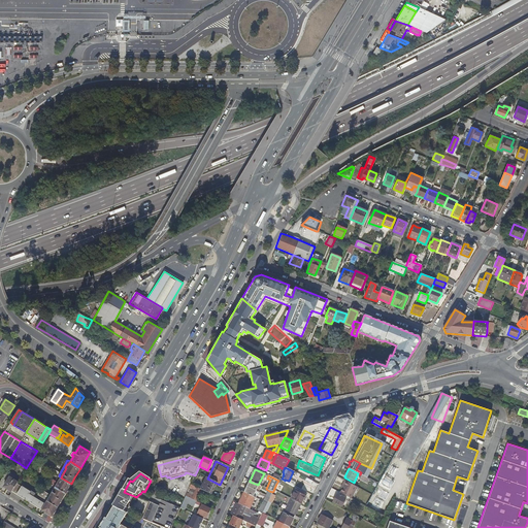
[(17,483),(18,482),(9,476),(5,485),(8,487),(7,489),(12,491),(17,483)]
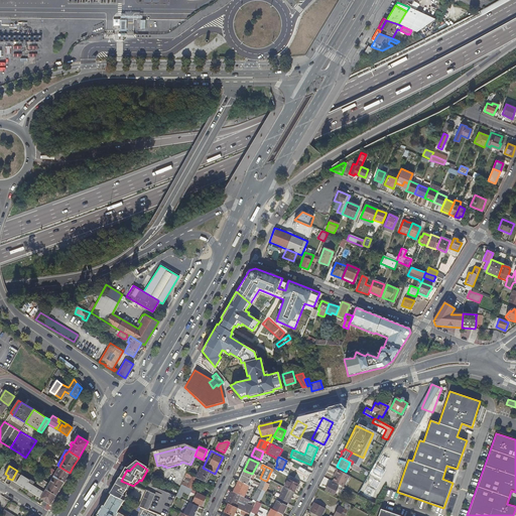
[(65,481),(70,473),(59,467),(54,475),(65,481)]
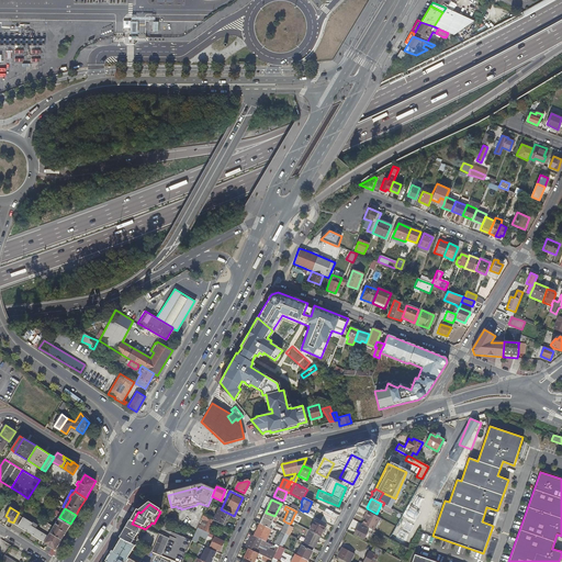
[(221,509),(220,508),(213,520),(214,521),(224,526),(229,514),(221,509)]
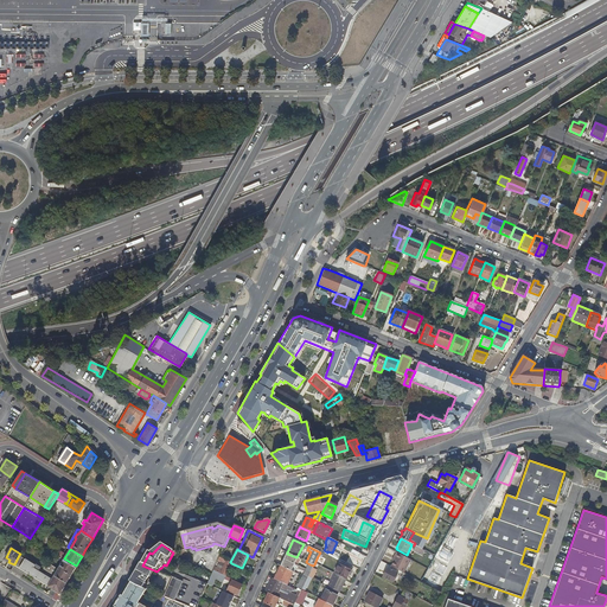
[(410,560),(395,551),(390,561),(393,562),(390,566),(403,573),(410,560)]
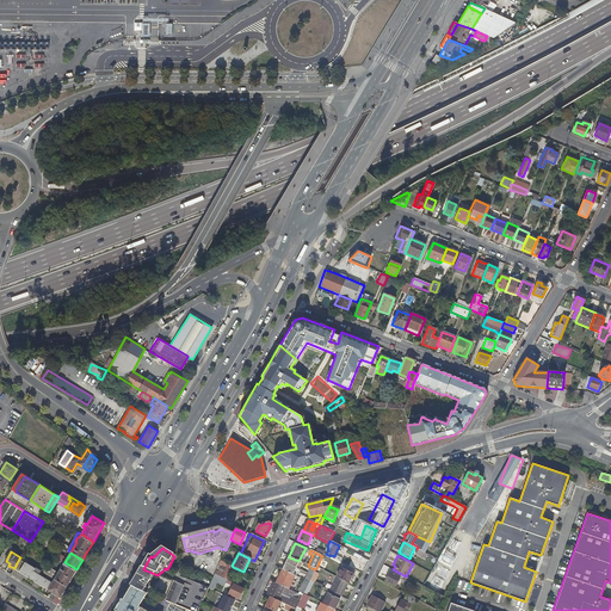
[(298,561),(289,557),(283,571),(292,575),(300,562),(298,561)]
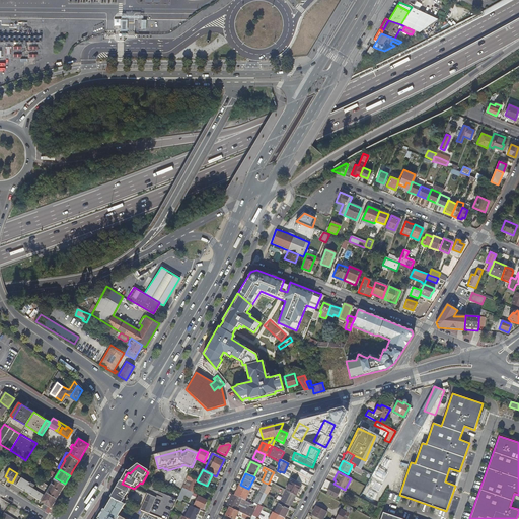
[(29,483),(16,474),(12,483),(42,500),(41,501),(44,503),(52,507),(57,498),(47,492),(45,495),(28,485),(29,483)]
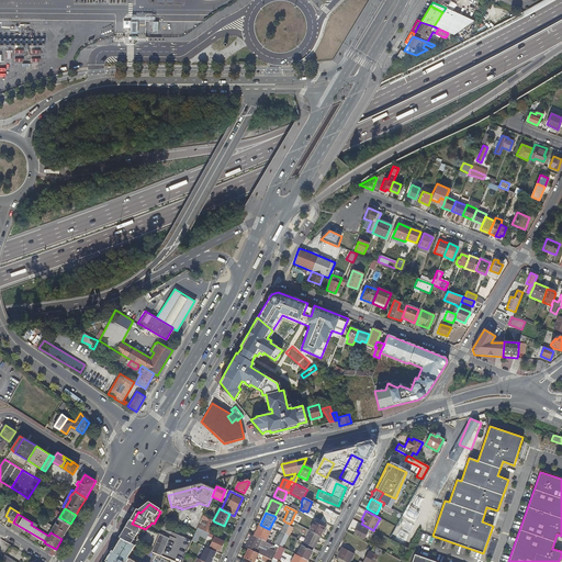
[(213,520),(203,516),(198,528),(202,531),(209,534),(214,521),(213,520)]
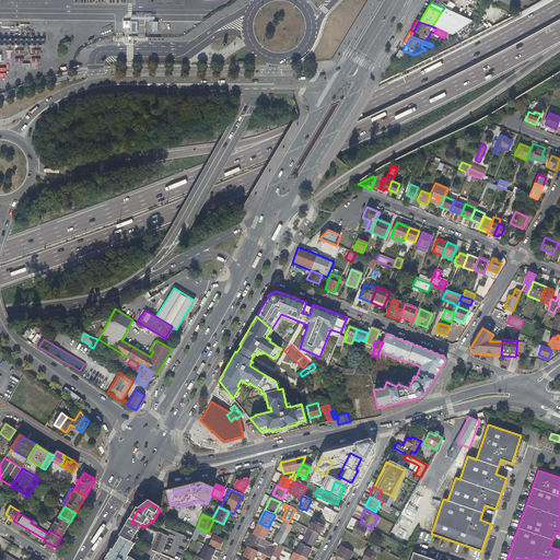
[(65,531),(70,522),(59,515),(50,531),(61,537),(65,531)]
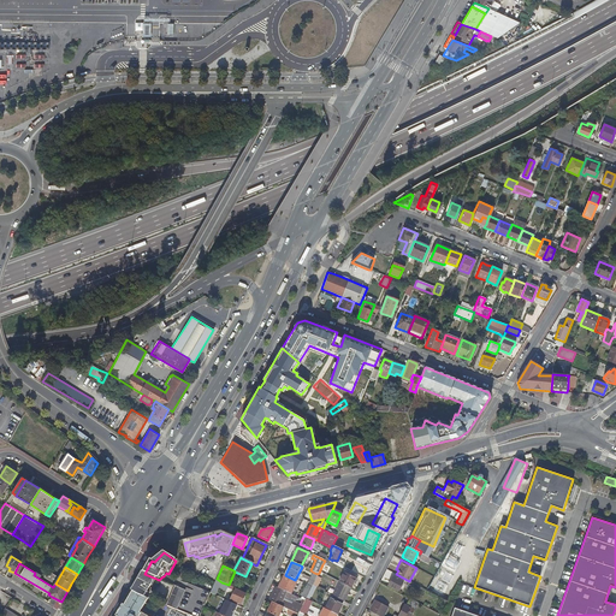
[(49,593),(15,573),(11,579),(48,602),(52,597),(48,594),(49,593)]
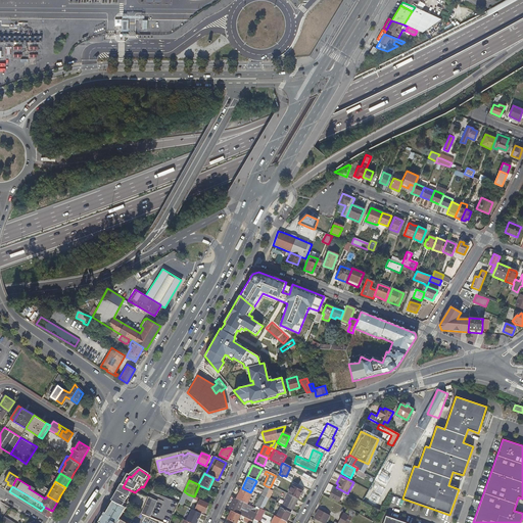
[(123,487),(121,486),(111,502),(119,506),(123,508),(133,491),(123,487)]
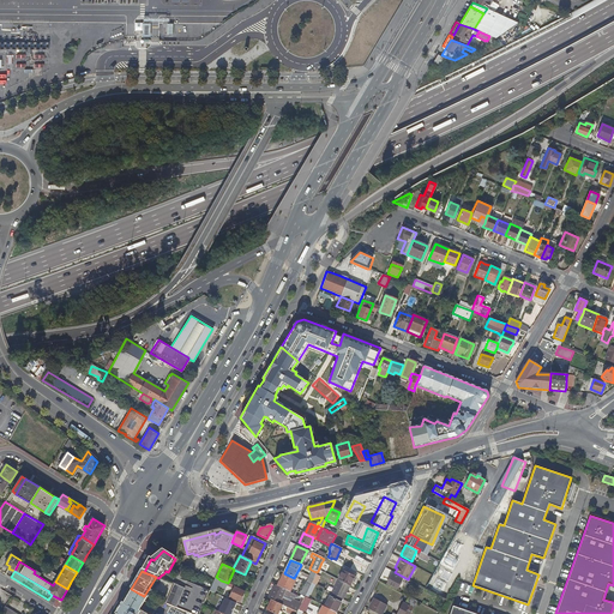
[(317,572),(313,571),(306,584),(311,587),(312,584),(315,576),(317,572)]
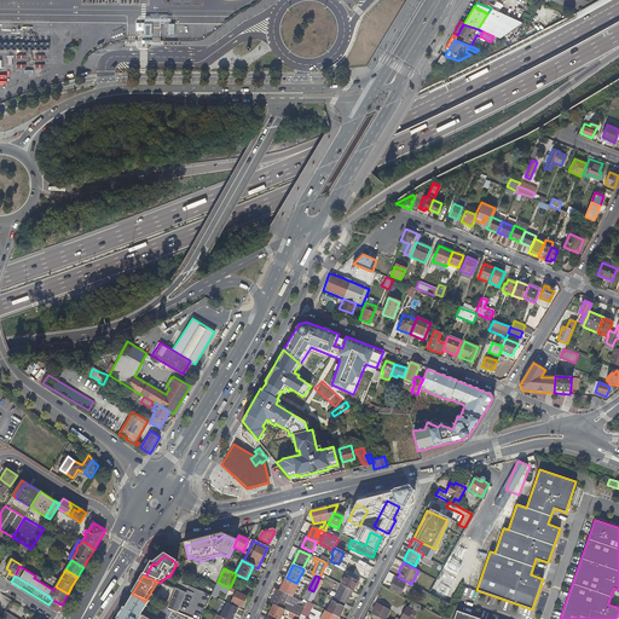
[(345,576),(340,585),(352,591),(357,582),(345,576)]
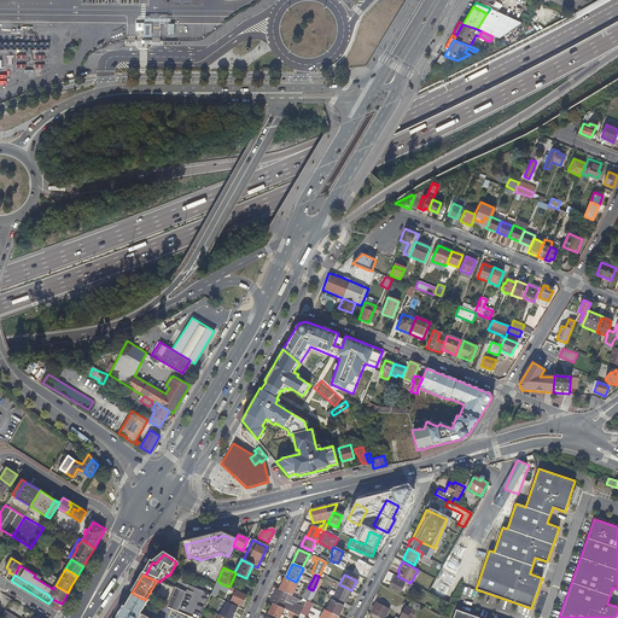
[(296,582),(286,577),(280,590),(292,596),(298,583),(296,582)]
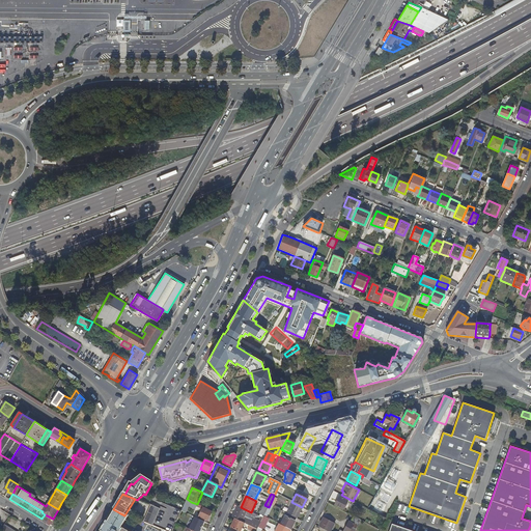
[(339,497),(334,505),(342,510),(347,502),(339,497)]
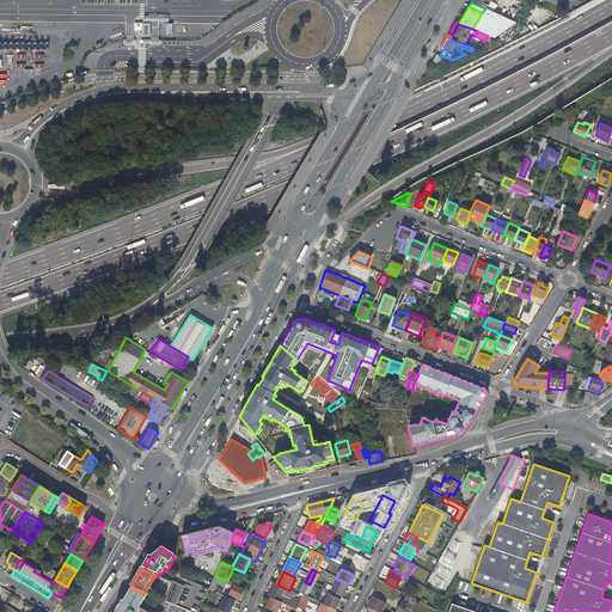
[(213,580),(209,589),(214,592),(216,585),(224,587),(227,586),(228,582),(227,581),(220,579),(218,582),(213,580)]
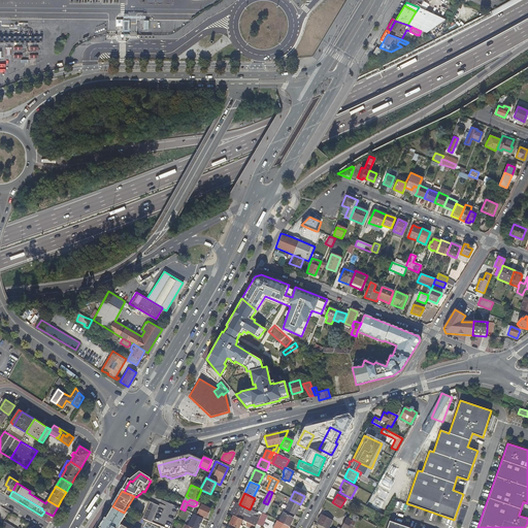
[(300,504),(290,499),(285,510),(295,516),(300,504)]
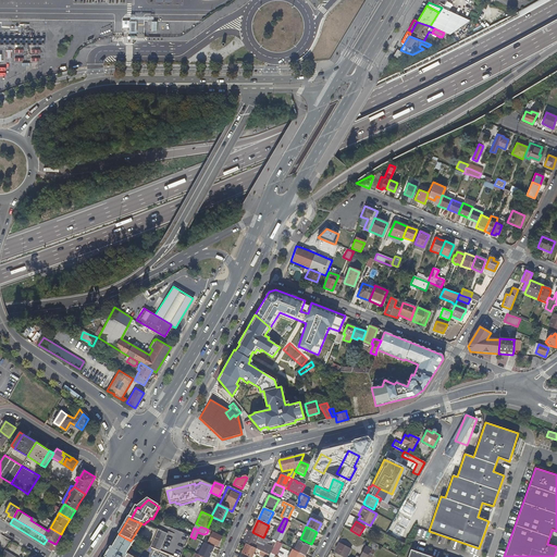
[(164,543),(160,553),(170,556),(177,556),(187,536),(171,530),(168,535),(164,543)]
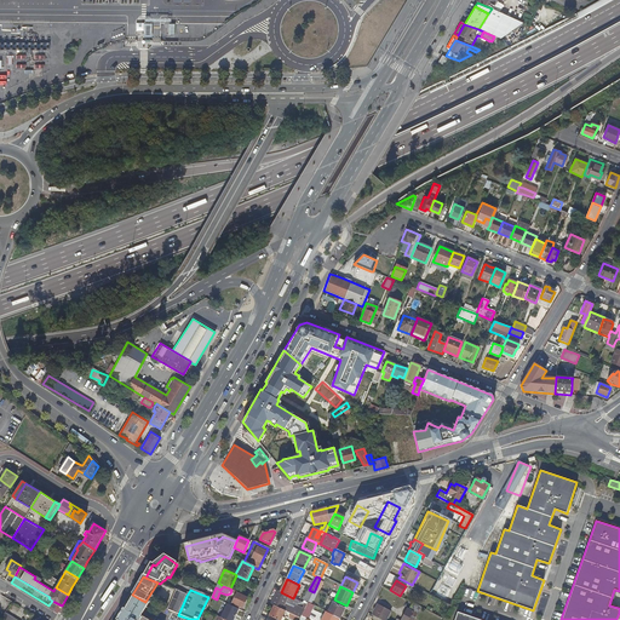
[(187,596),(176,591),(172,600),(183,604),(187,596)]
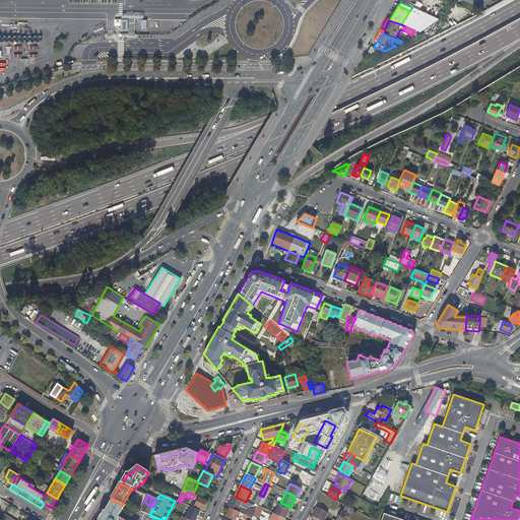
[(236,497),(233,496),(230,502),(240,506),(241,504),(249,508),(251,504),(246,502),(236,497)]
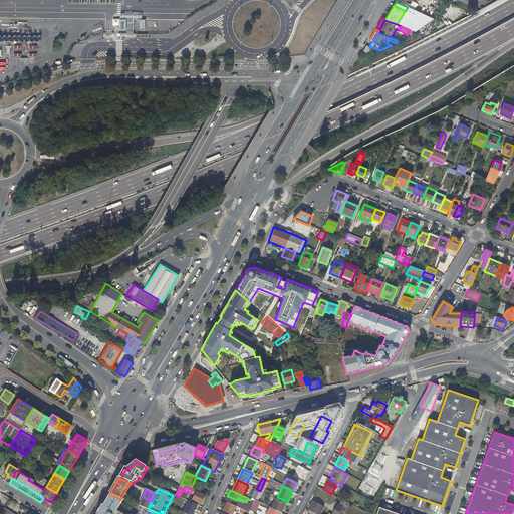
[(205,496),(194,491),(193,492),(196,493),(192,500),(201,504),(204,499),(205,496)]
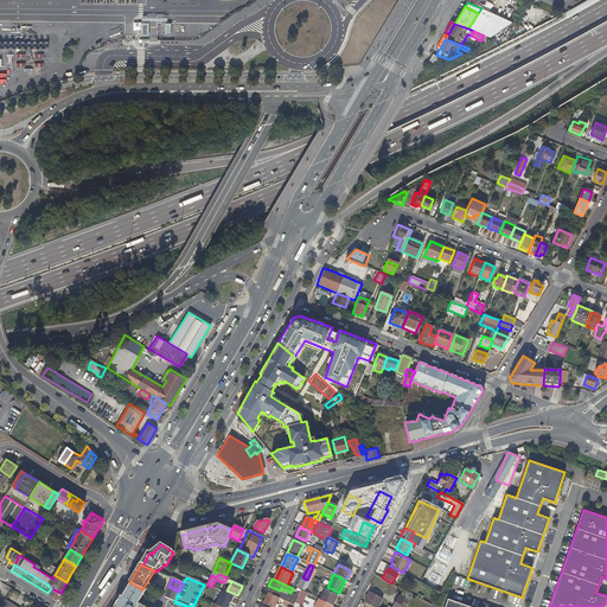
[(144,606),(139,604),(146,590),(142,589),(138,587),(129,582),(127,581),(117,596),(119,598),(113,606),(112,606),(110,606),(144,606)]
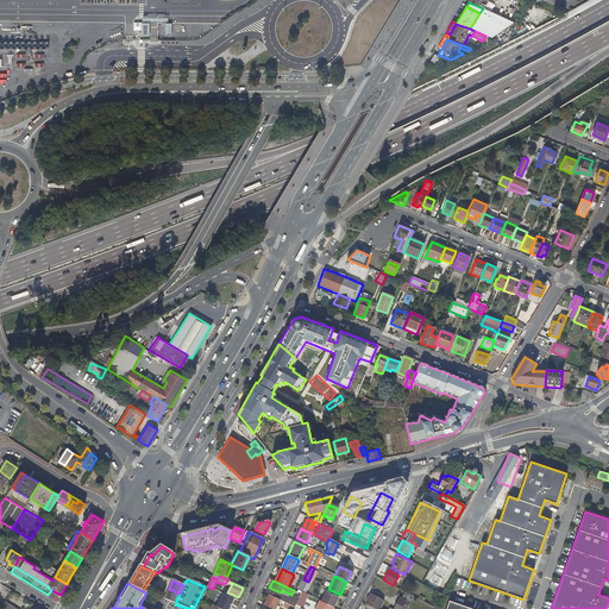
[(213,589),(208,586),(206,591),(214,596),(218,590),(213,589)]
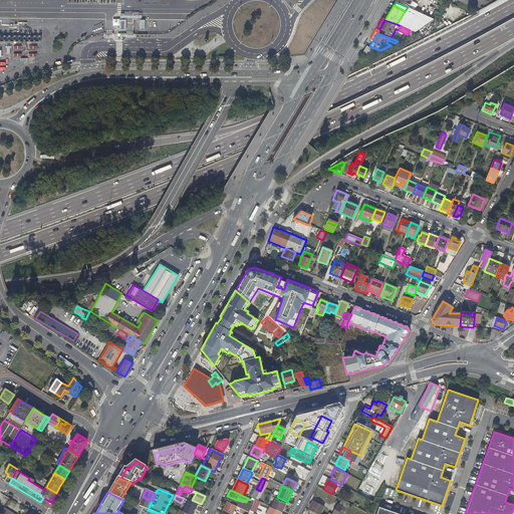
[(237,500),(227,496),(225,502),(227,503),(237,507),(241,509),(249,513),(250,512),(252,508),(245,505),(236,501),(237,500)]
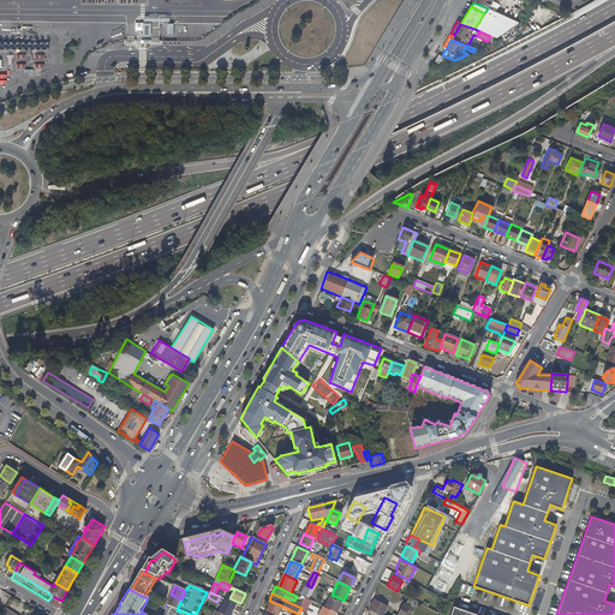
[(332,595),(330,595),(327,601),(329,602),(326,608),(336,614),(344,601),(332,595)]
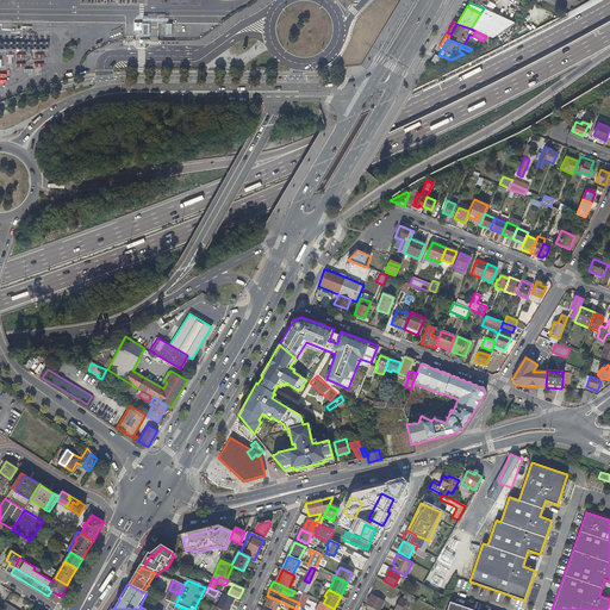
[(392,609),(390,609),(388,609),(406,609),(414,598),(415,597),(405,593),(402,599),(400,598),(393,609),(392,609)]
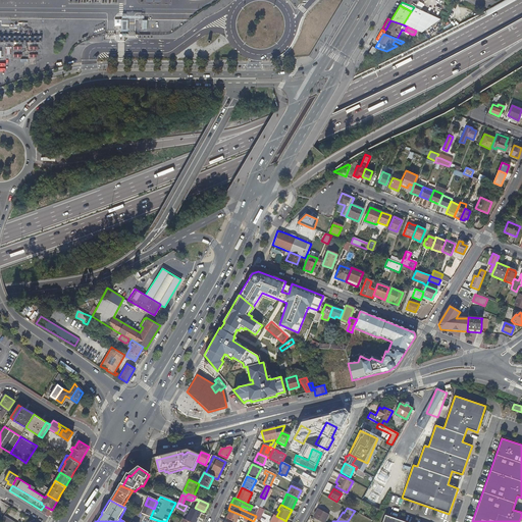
[(317,521),(321,512),(317,510),(313,519),(317,521)]
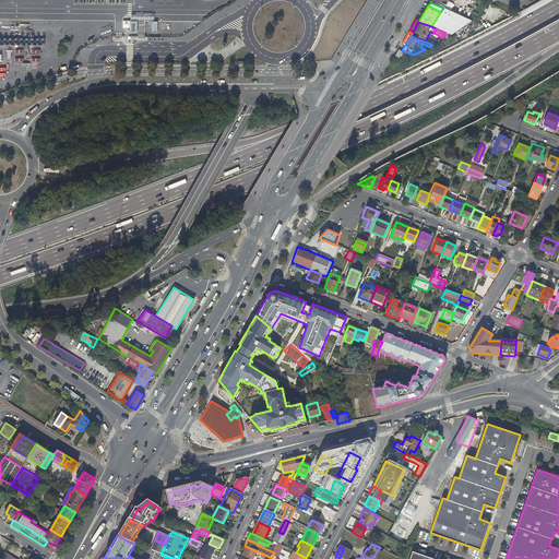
[(253,558),(258,551),(247,547),(240,558),(241,558),(253,558)]
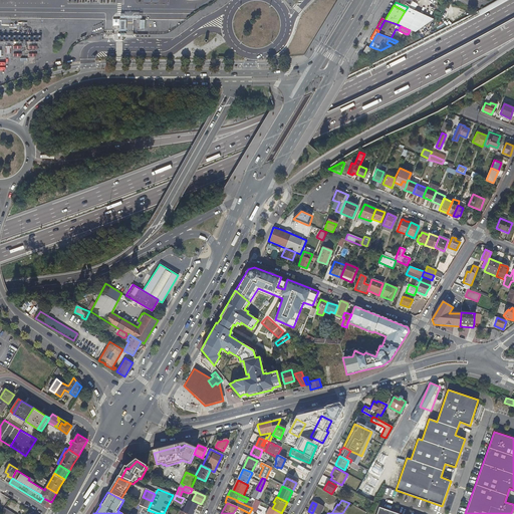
[(320,513),(323,508),(316,504),(312,513),(314,513),(320,513)]
